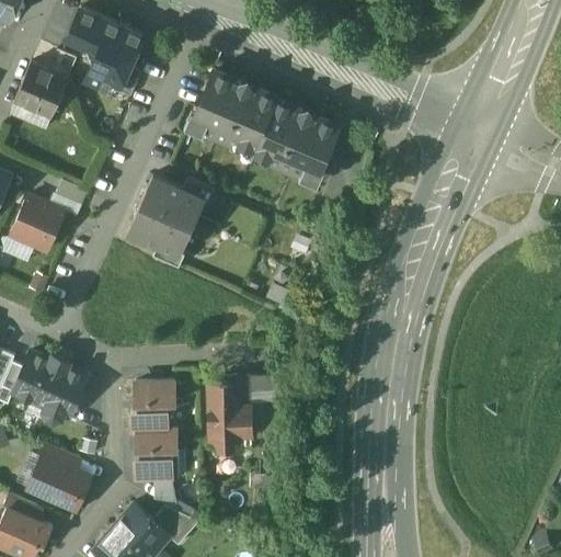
[(0,0),(0,21),(6,23),(15,0),(0,0)]
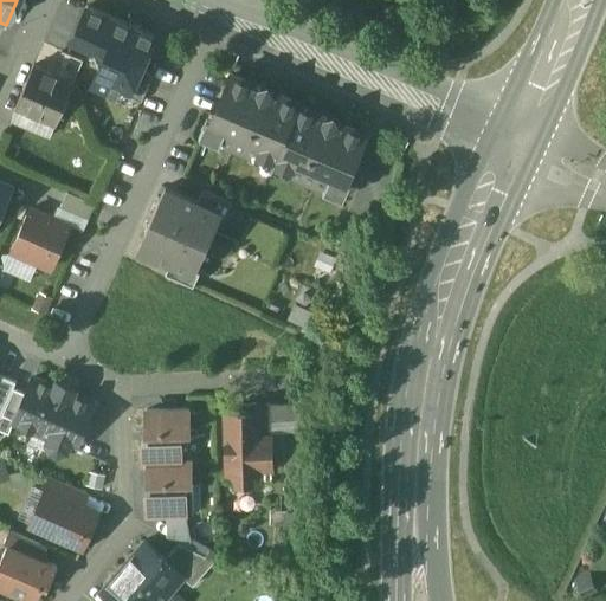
[(155,40),(86,10),(72,44),(105,59),(92,86),(117,97),(120,91),(129,95),(130,95),(140,75),(155,40)]
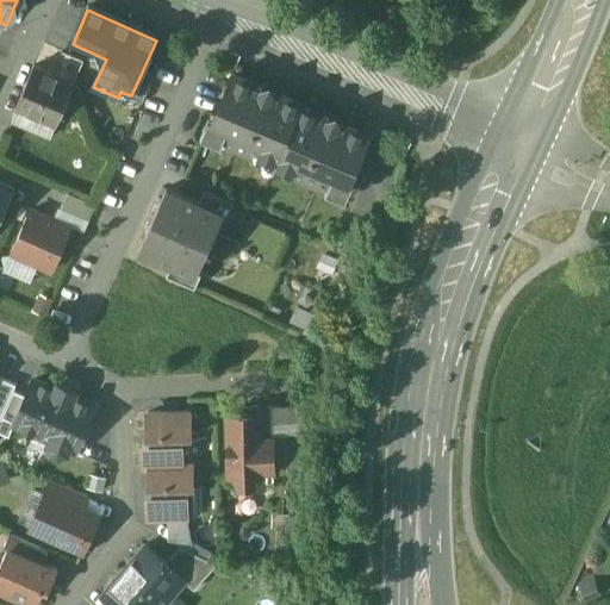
[(74,87),(33,70),(16,111),(56,129),(74,87)]
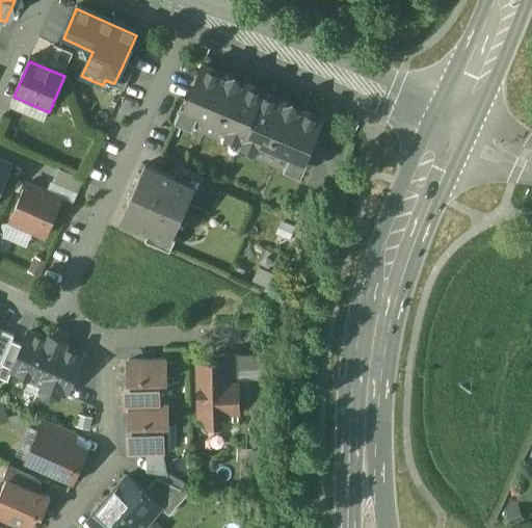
[(123,66),(114,83),(113,83),(111,87),(124,93),(134,70),(123,66)]
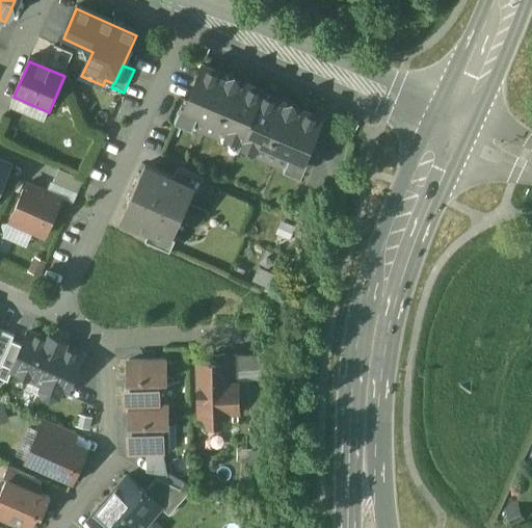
[(263,94),(204,68),(186,110),(191,124),(241,144),(262,96),(263,94)]
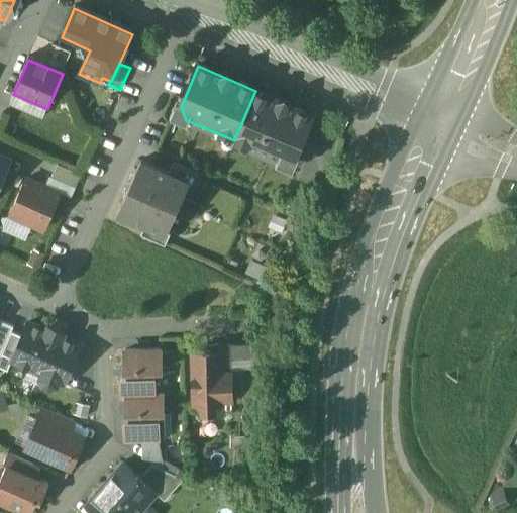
[(312,117),(254,93),(234,140),(233,142),(282,164),(295,158),(312,117)]
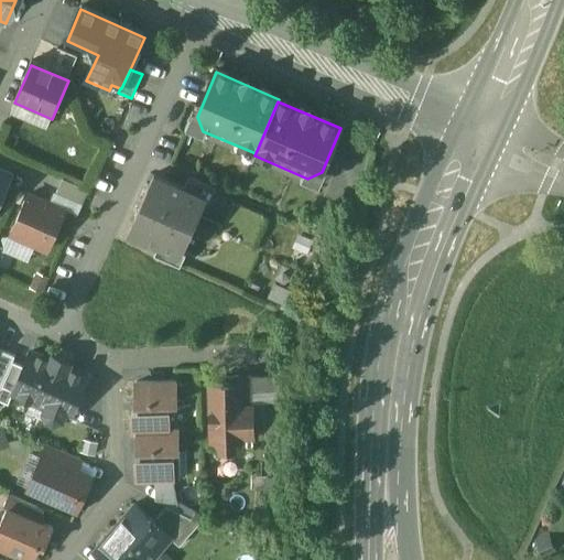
[(0,201),(10,179),(0,173),(0,201)]
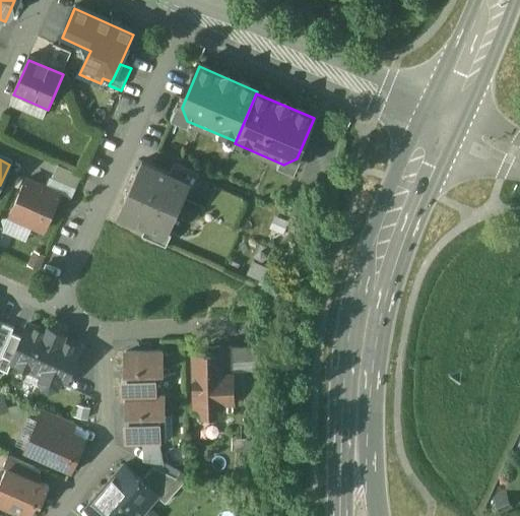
[(170,177),(141,165),(130,190),(179,211),(189,188),(190,186),(170,177)]
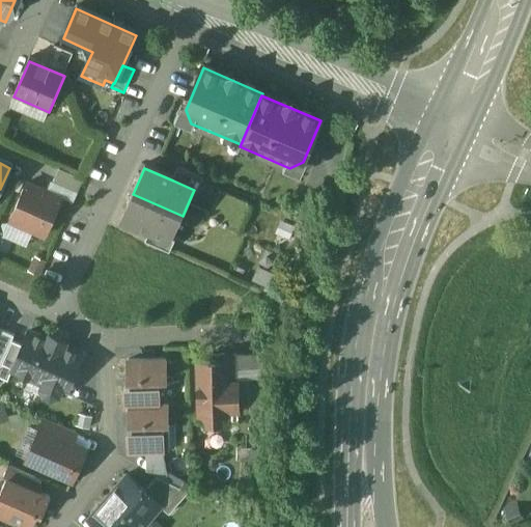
[(202,181),(178,169),(173,181),(194,190),(193,192),(197,193),(202,181)]
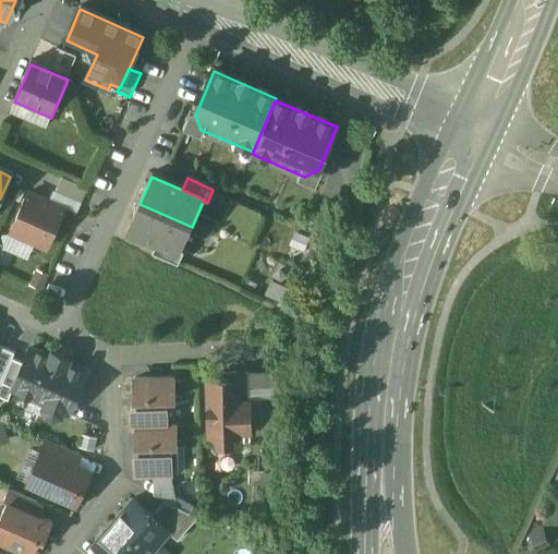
[(87,192),(62,180),(56,194),(82,206),(87,192)]
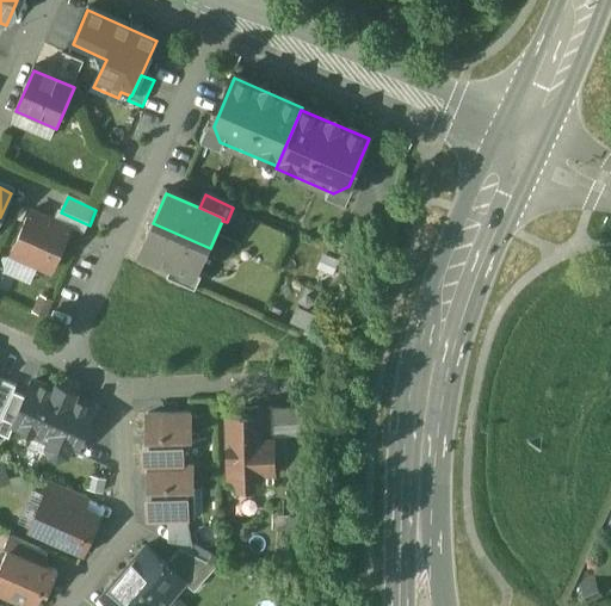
[(71,233),(30,215),(12,257),(51,274),(71,233)]
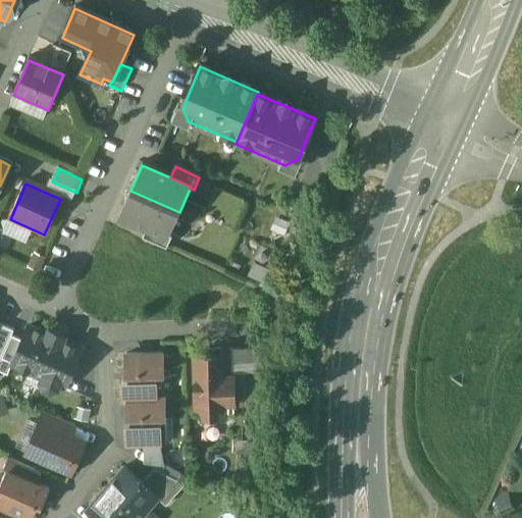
[(179,212),(131,191),(119,217),(147,229),(167,239),(168,237),(179,212)]
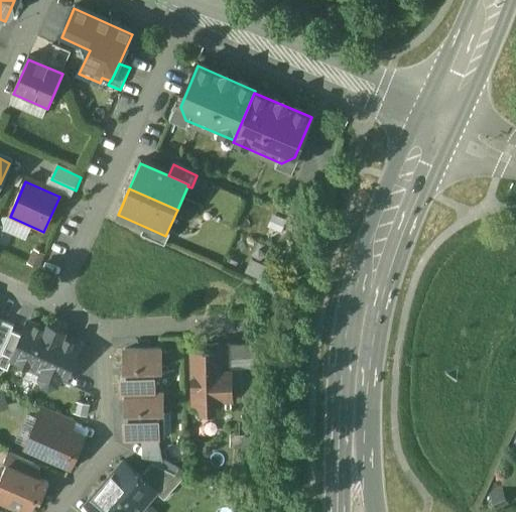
[(165,236),(145,227),(141,238),(164,248),(170,236),(166,234),(165,236)]
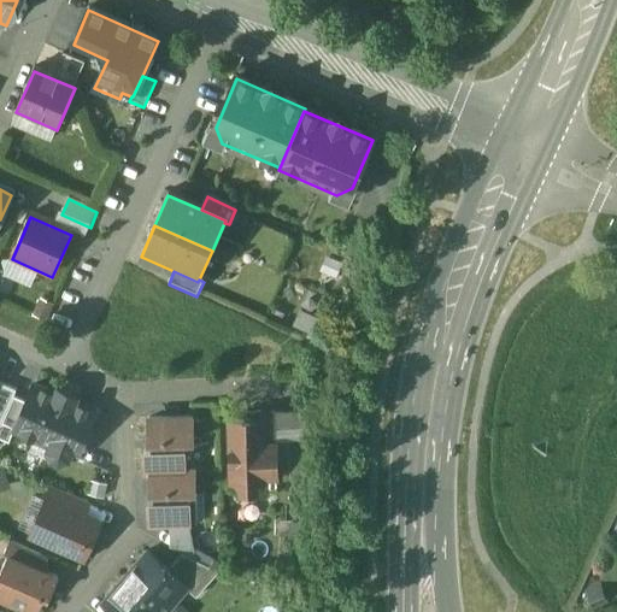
[(0,427),(16,393),(0,384),(0,427)]
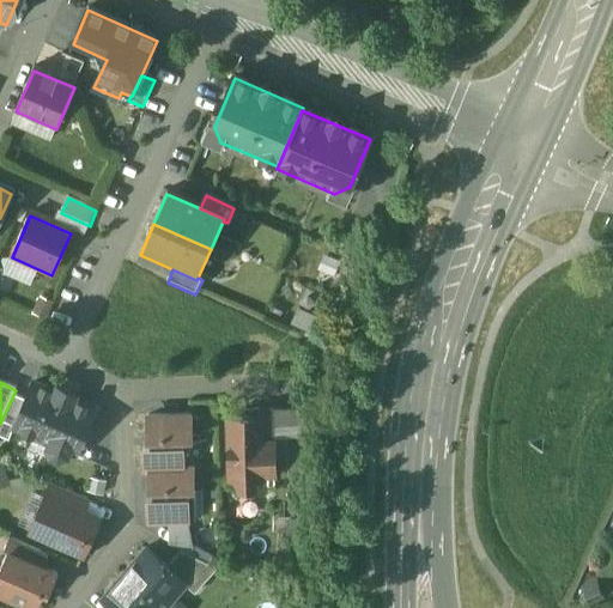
[(55,395),(34,385),(26,402),(14,430),(50,445),(48,450),(52,458),(59,462),(67,458),(70,454),(76,457),(95,413),(73,403),(76,399),(58,390),(55,395)]
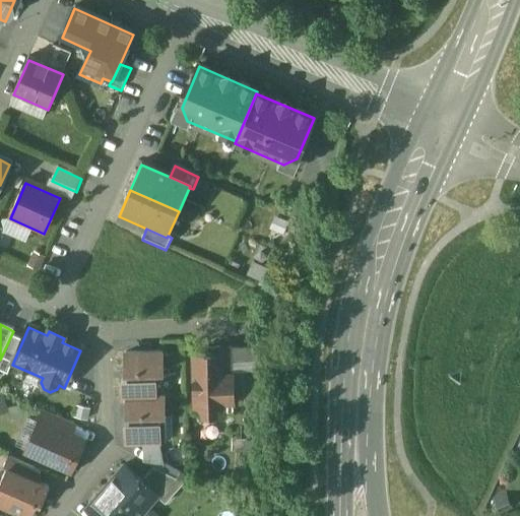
[(0,362),(0,363),(0,372),(7,375),(12,365),(22,341),(11,337),(0,362)]
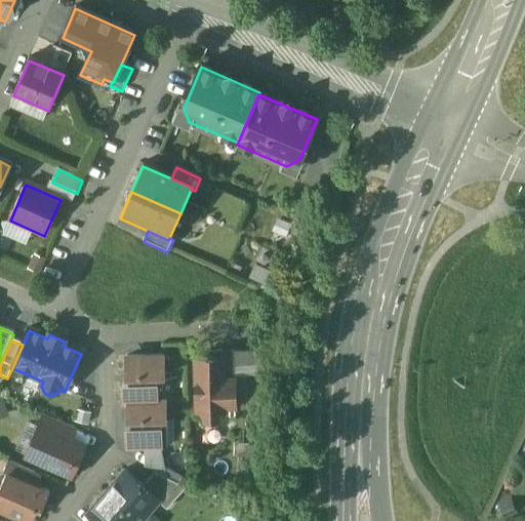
[(164,358),(126,359),(126,378),(130,378),(130,386),(122,386),(123,404),(128,404),(157,403),(158,385),(156,385),(156,378),(164,377),(164,358)]
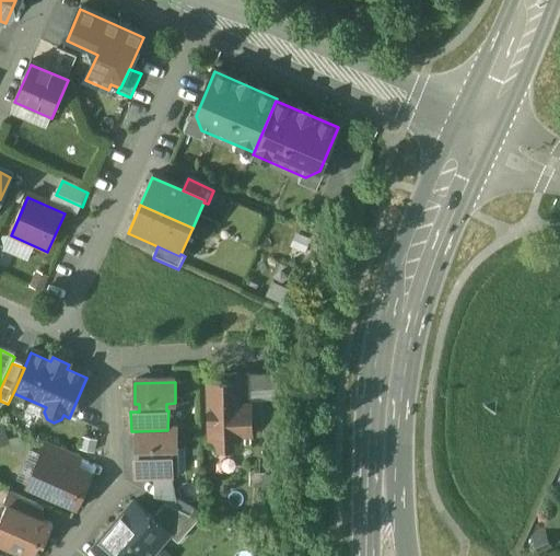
[(238,386),(209,386),(210,440),(219,440),(219,451),(233,450),(232,440),(241,439),(240,437),(251,437),(249,408),(240,408),(238,386)]
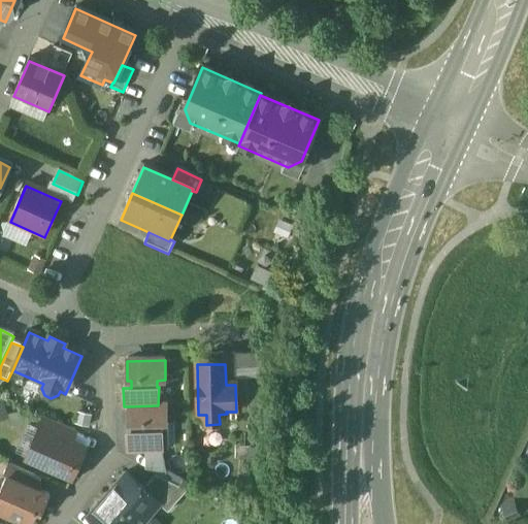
[(158,405),(129,406),(129,425),(133,425),(133,431),(127,431),(128,451),(163,450),(162,430),(161,430),(160,424),(167,424),(166,405),(158,405)]
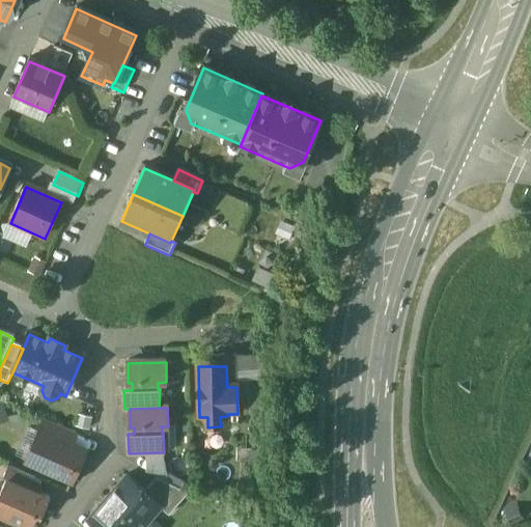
[(76,435),(44,420),(38,434),(42,435),(42,433),(71,446),(76,435)]
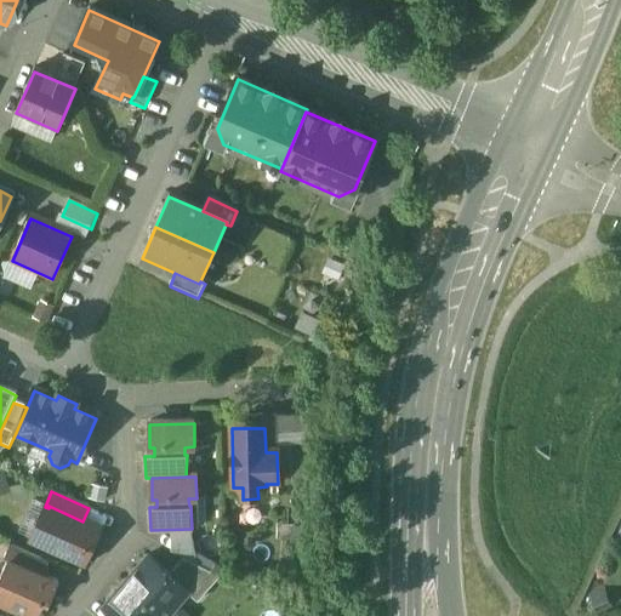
[(83,522),(49,506),(49,508),(41,522),(44,529),(38,543),(84,564),(100,529),(83,522)]
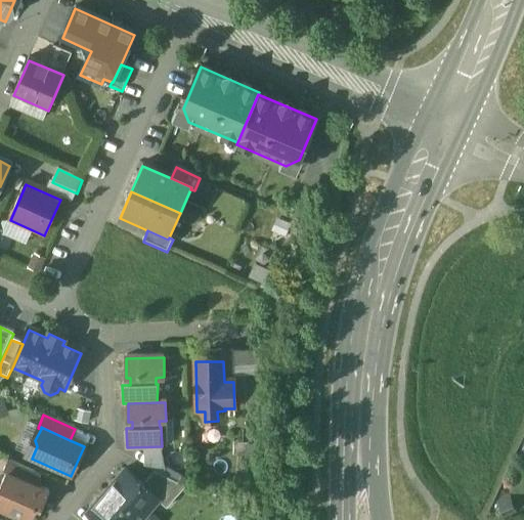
[(144,453),(145,470),(162,468),(161,452),(144,453)]
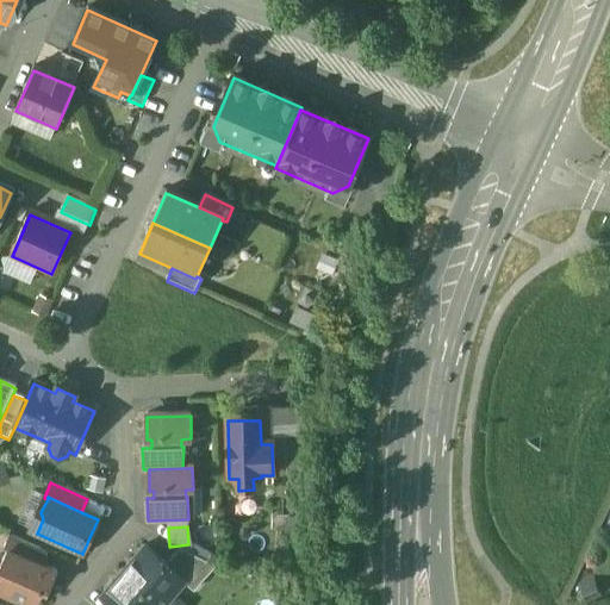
[(45,554),(10,537),(4,550),(7,553),(39,567),(45,554)]
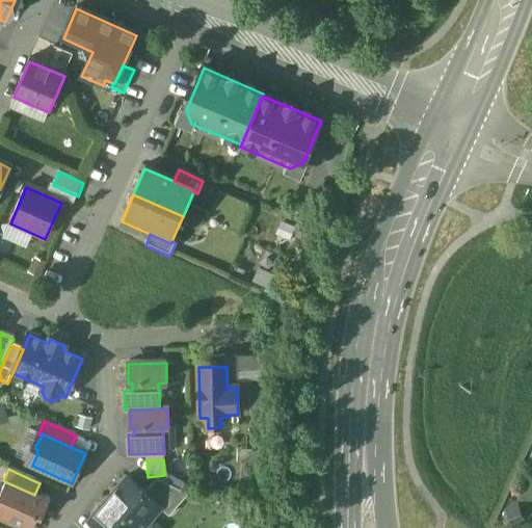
[(127,478),(105,504),(132,527),(144,527),(160,510),(161,509),(145,495),(127,478)]
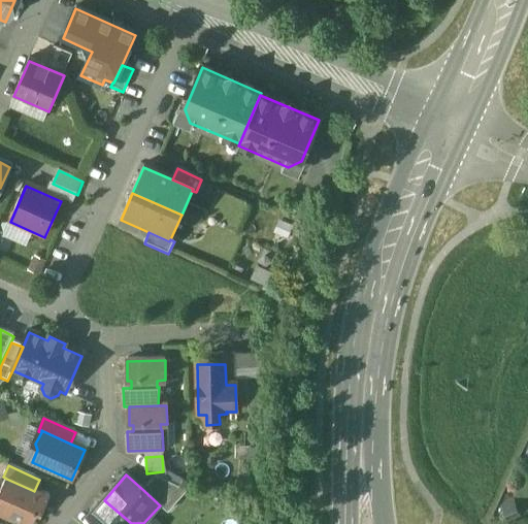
[(187,492),(156,477),(144,491),(160,505),(159,506),(168,514),(187,492)]
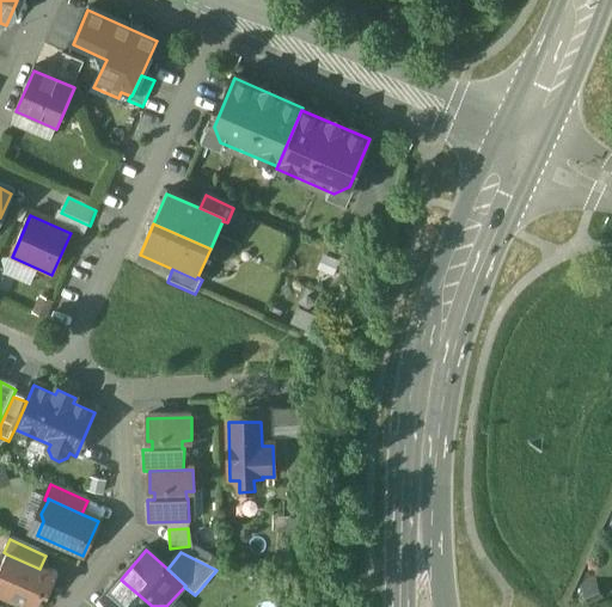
[(40,569),(7,555),(0,570),(0,574),(4,576),(0,583),(0,594),(25,606),(38,606),(44,593),(49,595),(57,576),(40,569)]
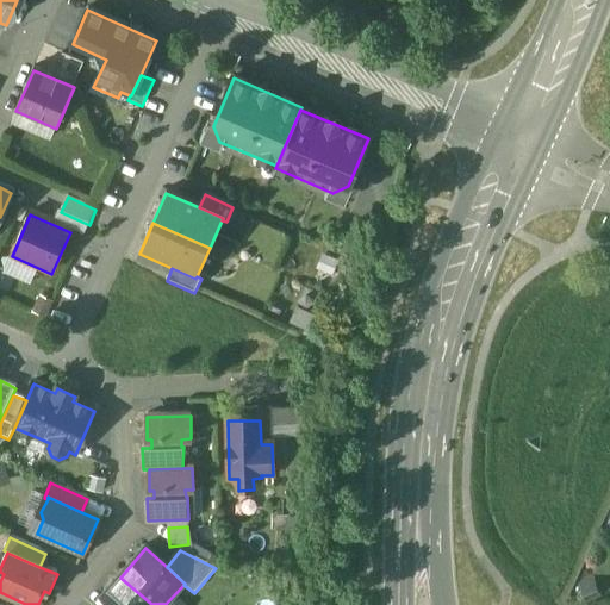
[(151,604),(120,578),(101,599),(107,604),(151,604)]
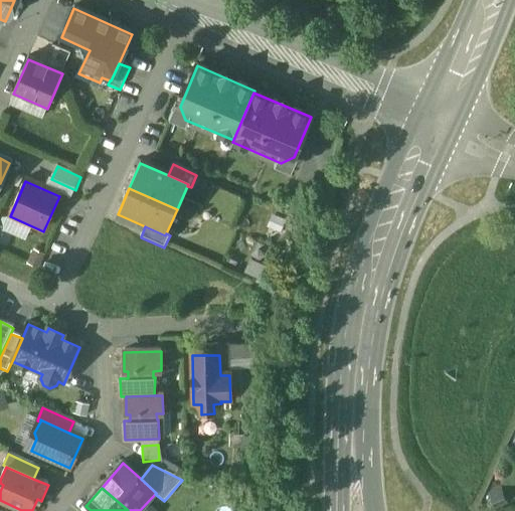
[(493,506),(495,510),(508,510),(504,501),(493,506)]
